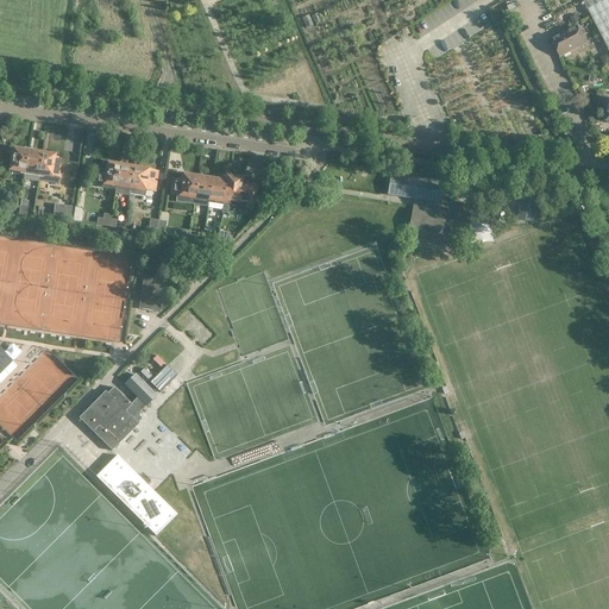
[(608,0),(582,0),(608,51),(608,0)]
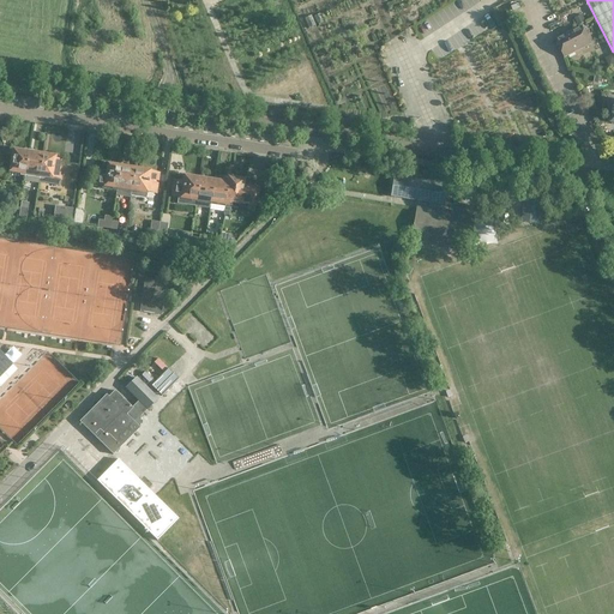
[(582,26),(557,40),(565,58),(590,44),(582,26)]
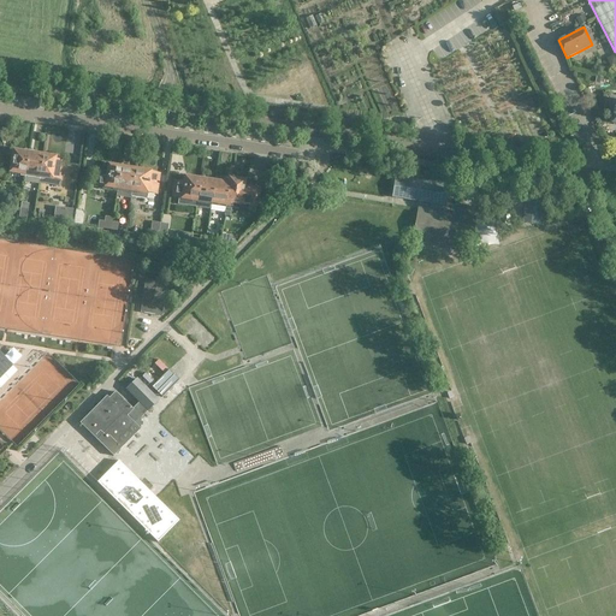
[(15,150),(11,172),(25,175),(28,153),(15,150)]
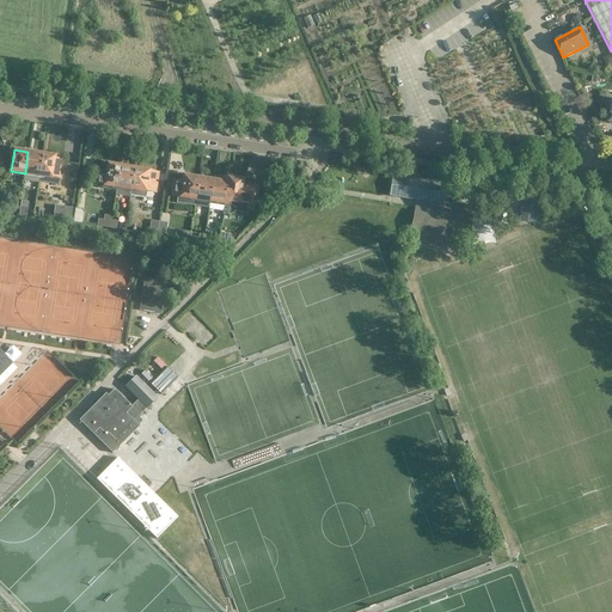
[(43,154),(28,152),(25,173),(24,181),(38,183),(38,181),(43,154)]
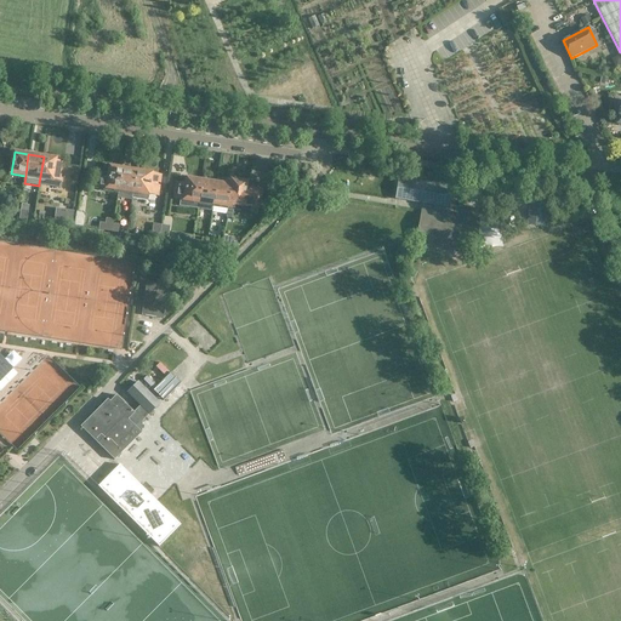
[(56,158),(44,157),(39,183),(60,187),(64,161),(56,160),(56,158)]
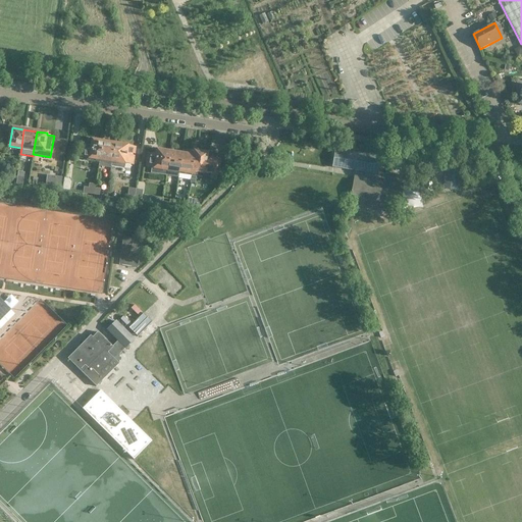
[(99,159),(102,142),(92,140),(91,149),(83,148),(82,157),(99,159)]
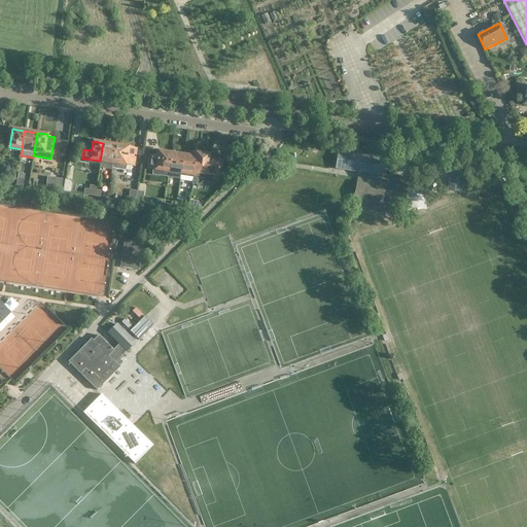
[(111,169),(111,168),(112,163),(115,145),(103,143),(100,161),(99,167),(111,169)]
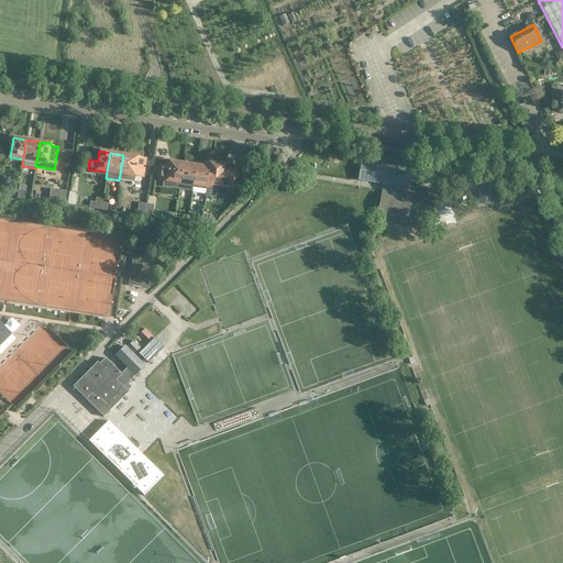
[(143,177),(146,159),(138,158),(138,157),(123,155),(120,174),(119,179),(132,181),(133,176),(134,176),(143,177)]
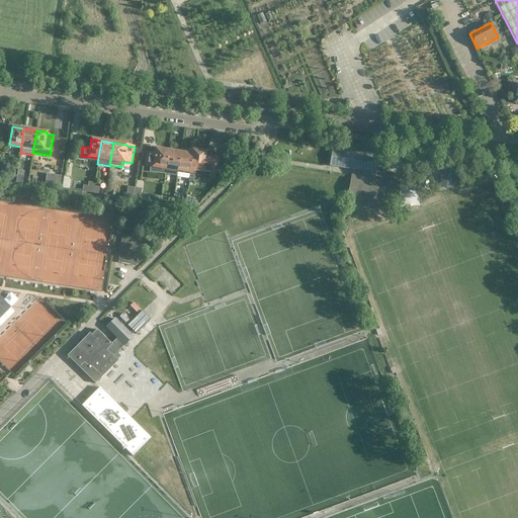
[(165,174),(168,151),(156,149),(156,153),(148,152),(146,166),(151,166),(150,171),(165,174)]
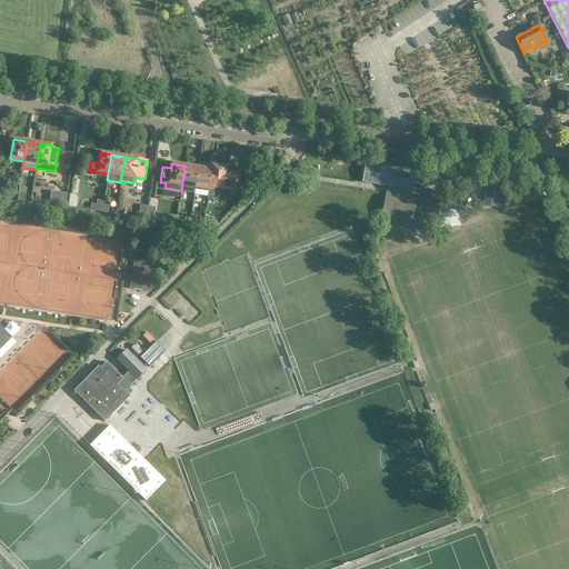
[(362,179),(362,182),(391,187),(412,190),(412,189),(416,171),(382,166),(366,163),(363,171),(362,179)]
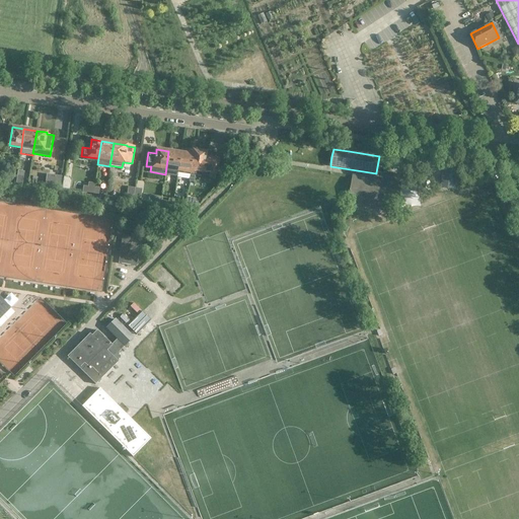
[(177,176),(178,171),(180,153),(168,151),(165,174),(177,176)]
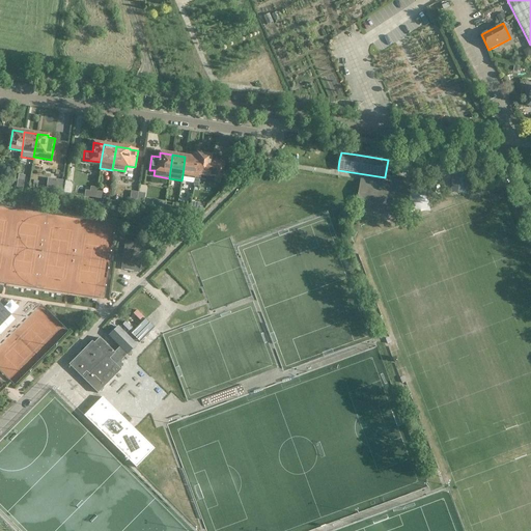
[(197,158),(195,176),(193,186),(198,186),(200,174),(208,176),(208,175),(222,177),(224,163),(211,162),(212,157),(198,155),(197,158)]
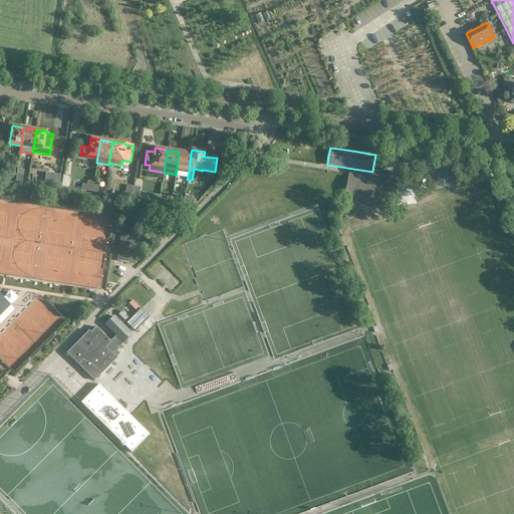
[(189,171),(191,153),(179,152),(177,170),(189,171)]
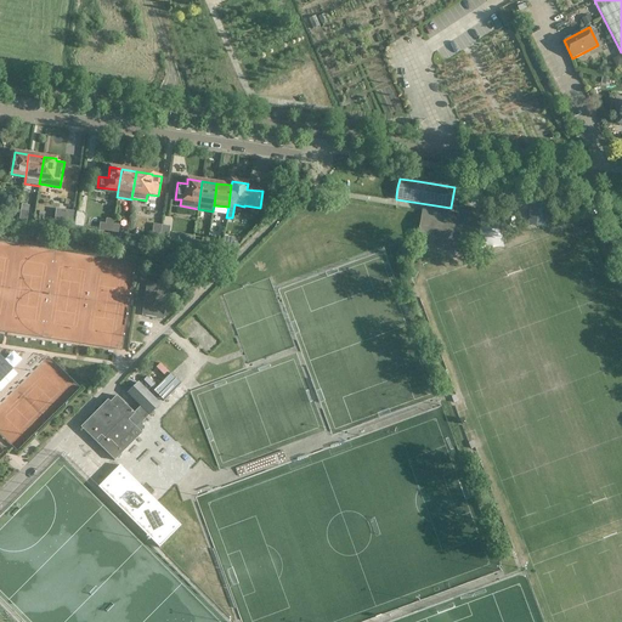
[(72,225),(73,211),(58,209),(57,222),(72,225)]
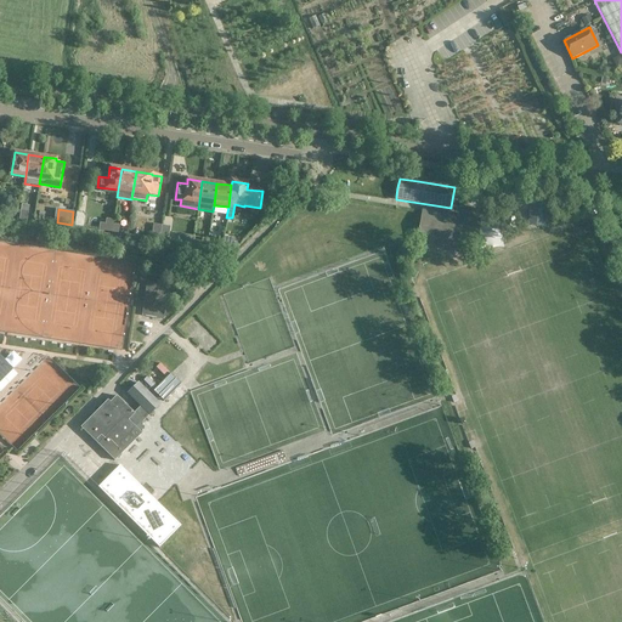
[(425,210),(419,244),(448,248),(450,241),(473,244),(474,235),(479,236),(481,221),(476,221),(476,219),(425,210)]
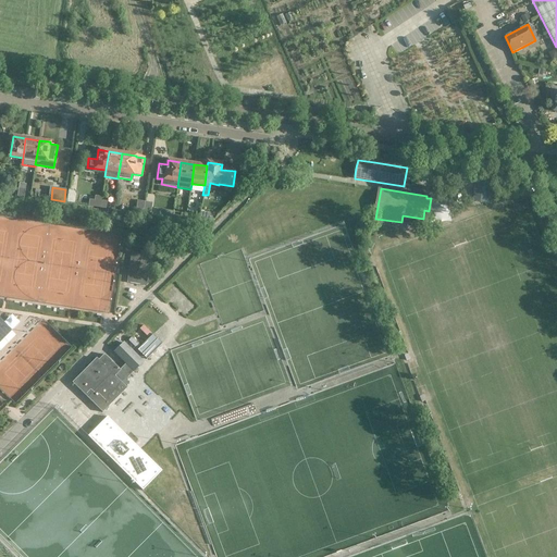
[(67,190),(65,201),(74,202),(76,192),(67,190)]
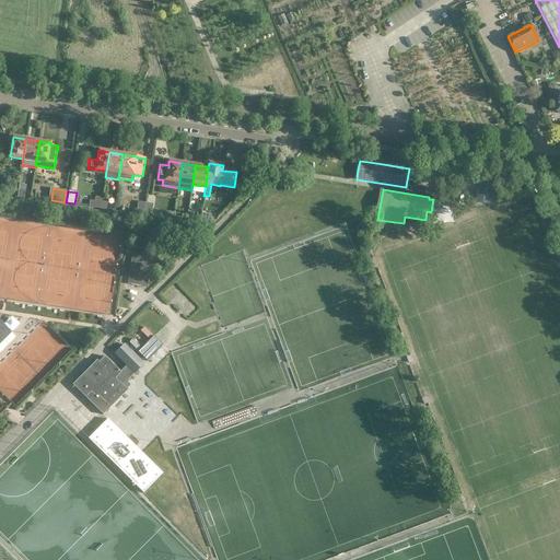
[(143,216),(146,202),(138,201),(136,214),(143,216)]
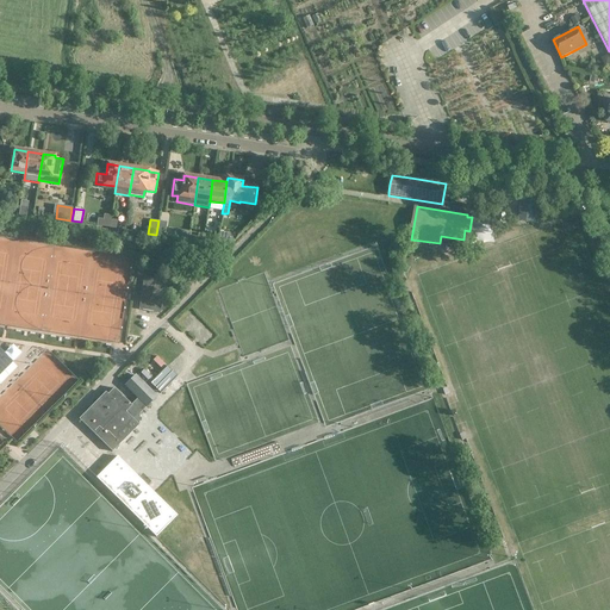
[(159,221),(156,235),(165,236),(167,222),(159,221)]
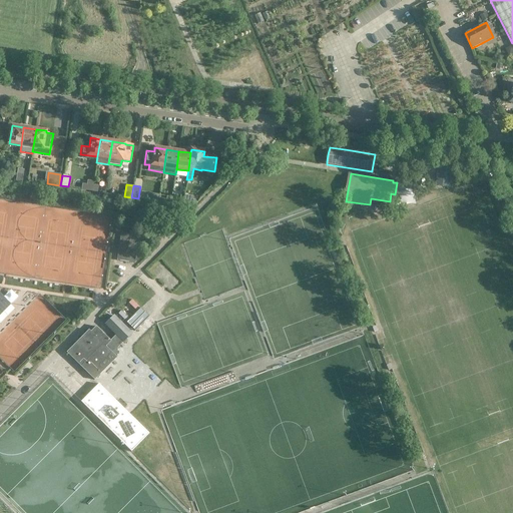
[(183,199),(183,205),(190,206),(196,202),(193,196),(184,195),(183,199)]
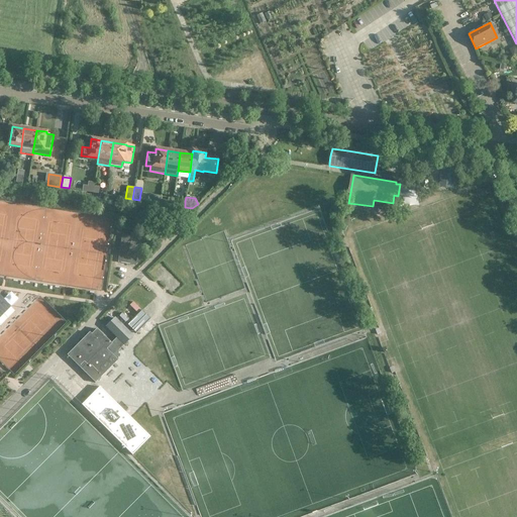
[(0,317),(10,307),(0,296),(0,317)]
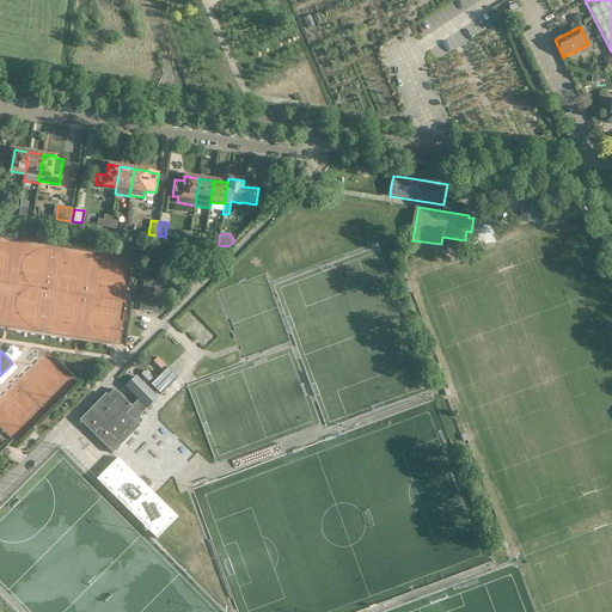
[(178,378),(167,368),(151,385),(161,396),(178,378)]
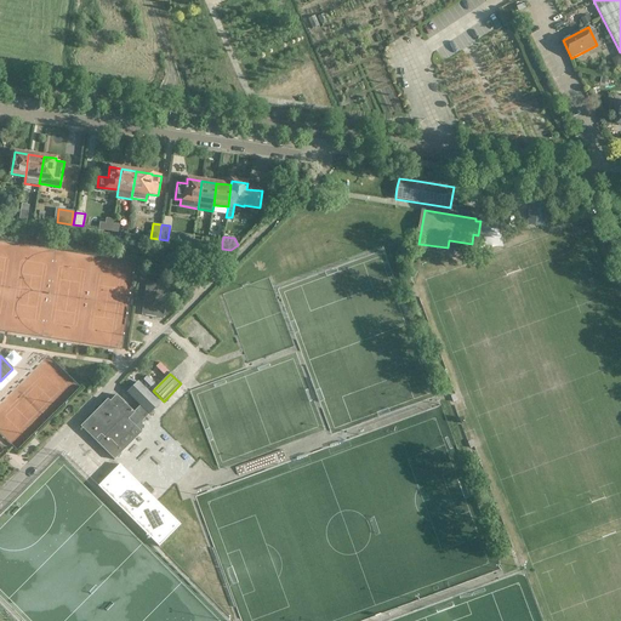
[(107,399),(80,427),(96,442),(114,460),(124,450),(152,478),(157,482),(147,491),(158,502),(199,461),(188,450),(174,465),(141,434),(142,433),(136,427),(148,414),(149,415),(159,404),(149,394),(137,382),(127,393),(141,405),(134,412),(115,396),(109,402),(107,399)]
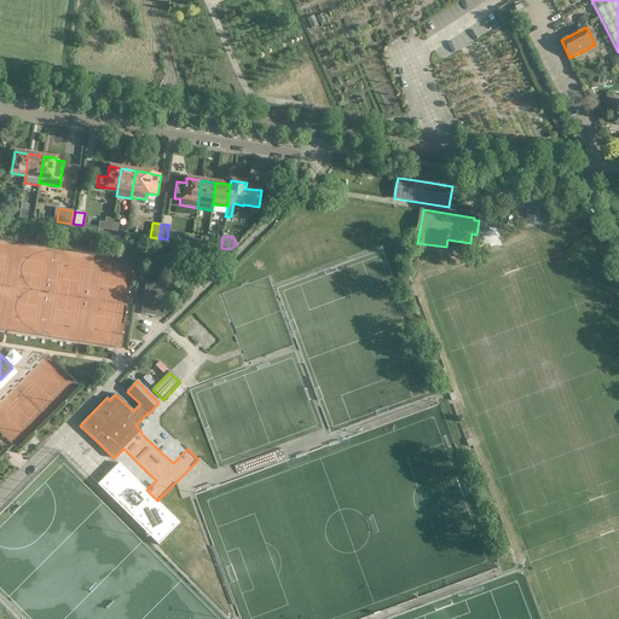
[(177,440),(165,451),(169,456),(181,445),(177,440)]
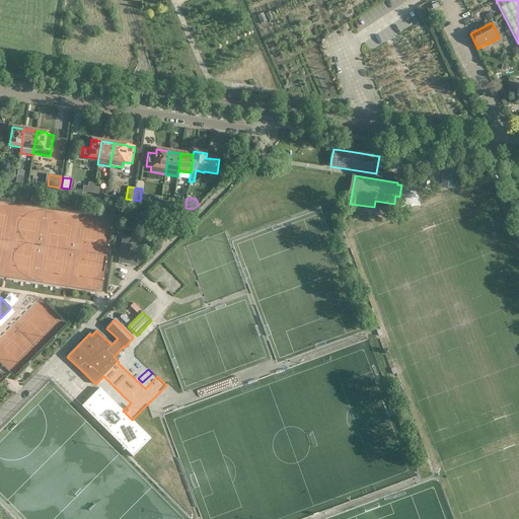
[(99,389),(82,408),(133,458),(151,440),(99,389)]
